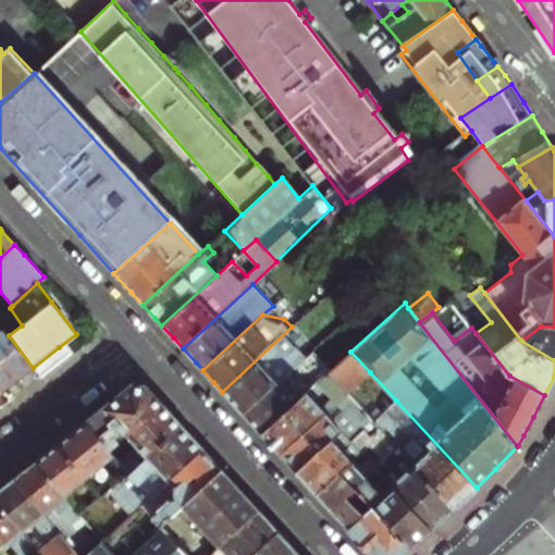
[(292,327),(222,392),(234,405),(244,415),(309,354),(293,335),(300,328),(296,323),(292,327)]
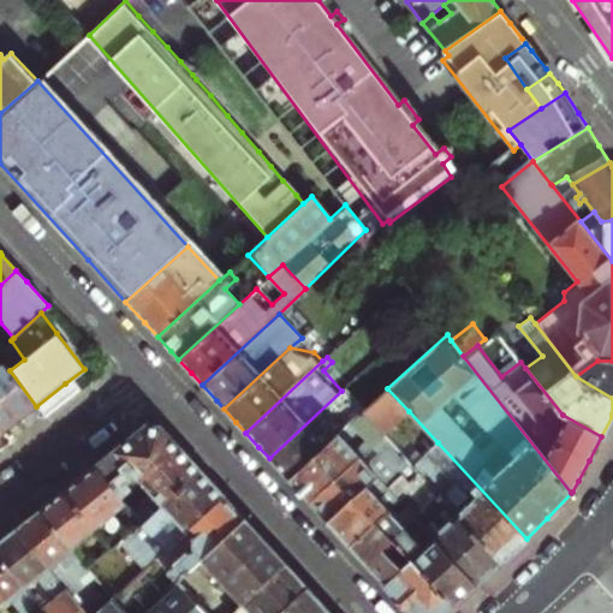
[(612,361),(597,361),(576,376),(612,398),(612,361)]
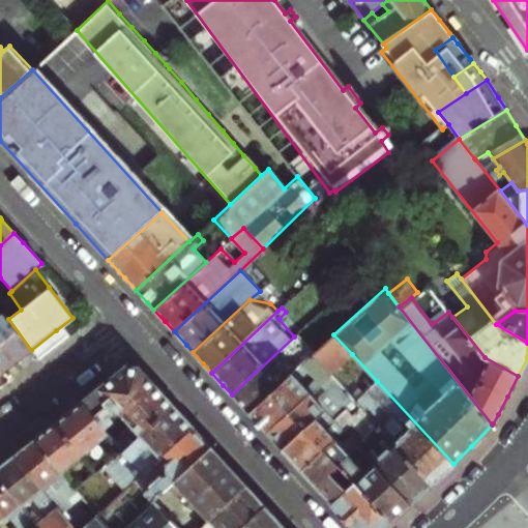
[(31,350),(8,319),(3,313),(0,315),(0,369),(3,373),(17,362),(32,351),(31,350)]
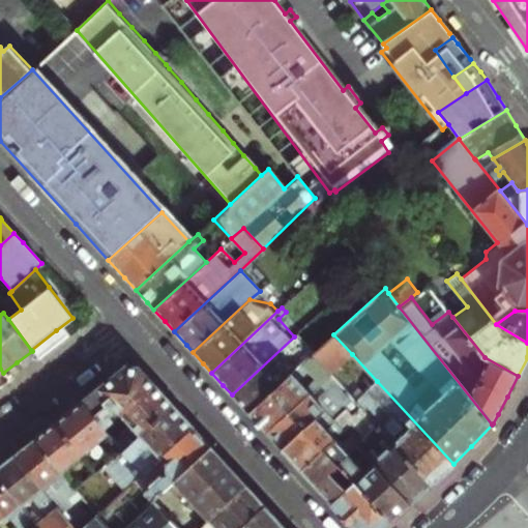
[(294,336),(232,394),(239,403),(247,412),(312,354),(316,350),(299,332),(294,336)]
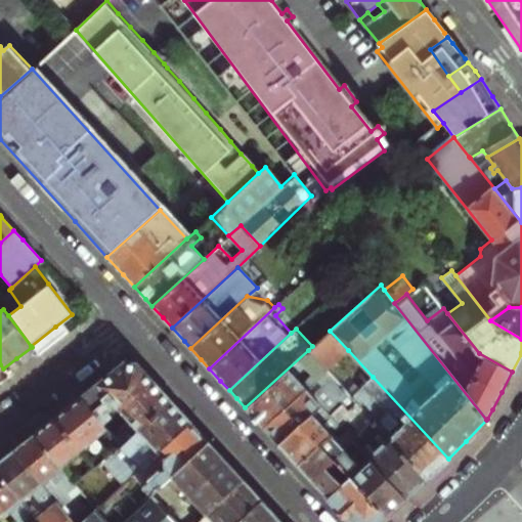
[(348,350),(330,331),(312,346),(308,350),(327,371),(348,350)]
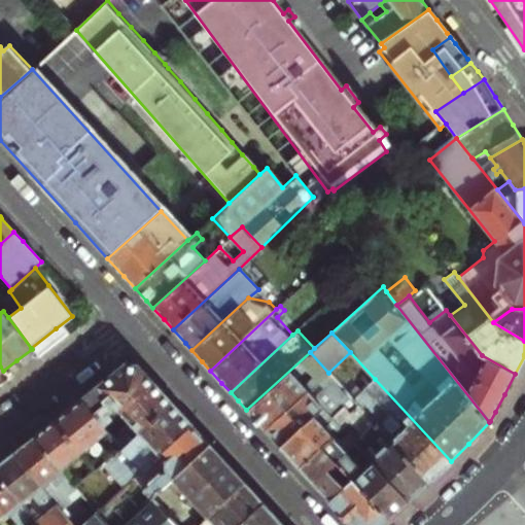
[(310,352),(246,410),(256,420),(265,430),(308,391),(320,380),(328,373),(310,352)]
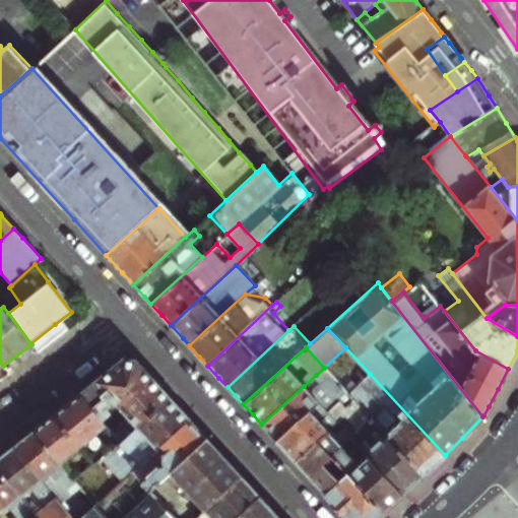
[(120,407),(151,378),(136,361),(129,360),(123,360),(98,380),(80,394),(103,422),(120,407)]
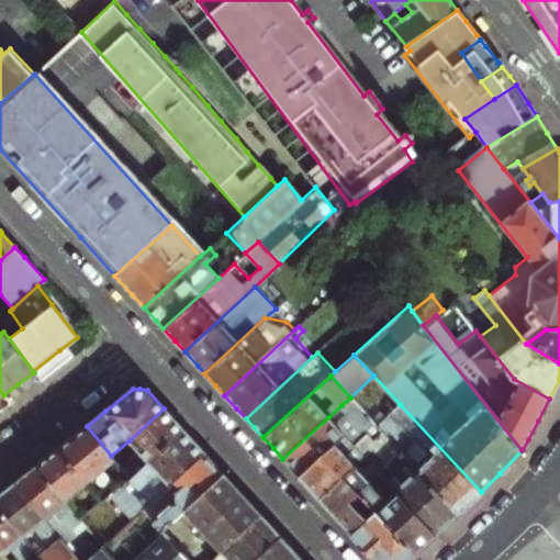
[(350,398),(342,405),(359,423),(367,416),(362,411),(350,398)]
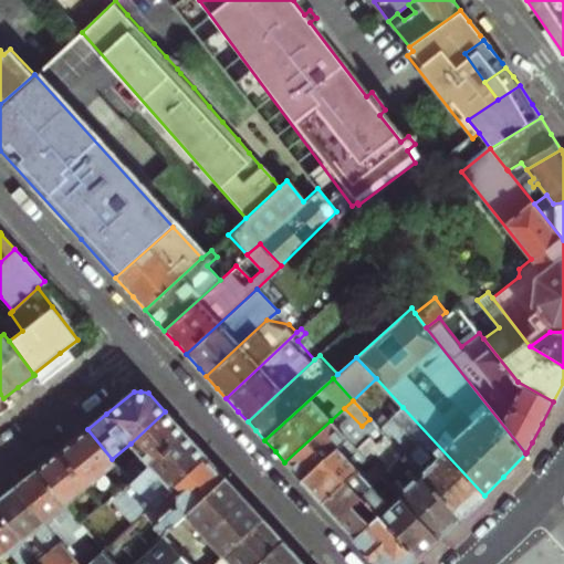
[(365,414),(369,419),(461,518),(474,505),(484,495),(403,407),(390,418),(377,404),(365,414)]
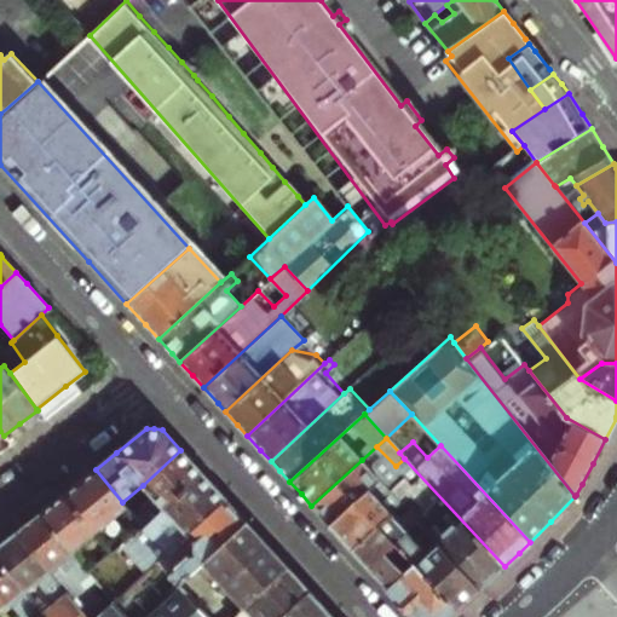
[(163,509),(202,474),(191,462),(180,450),(143,485),(150,495),(131,512),(143,525),(163,509)]
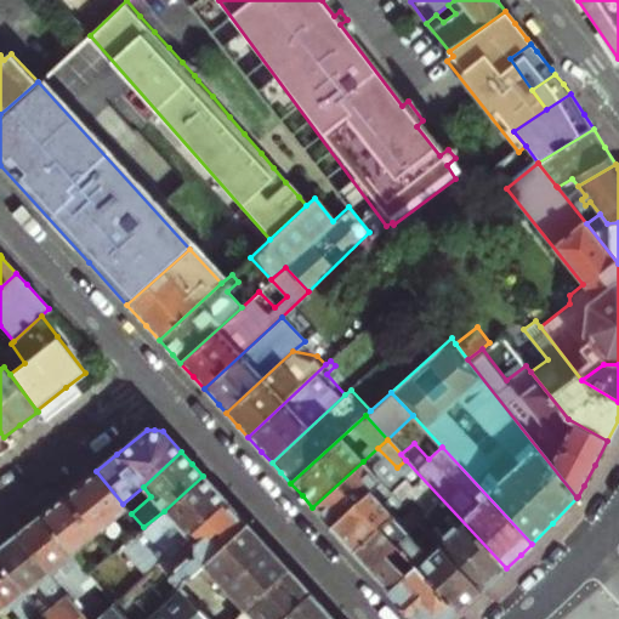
[(405,460),(397,467),(381,482),(399,501),(404,506),(421,524),(442,546),(483,591),(497,578),(506,568),(405,460)]
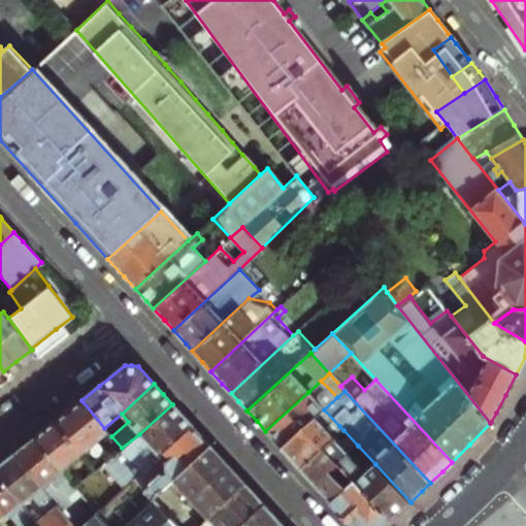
[(324,409),(308,392),(265,431),(273,440),(282,449),(316,418),(324,409)]
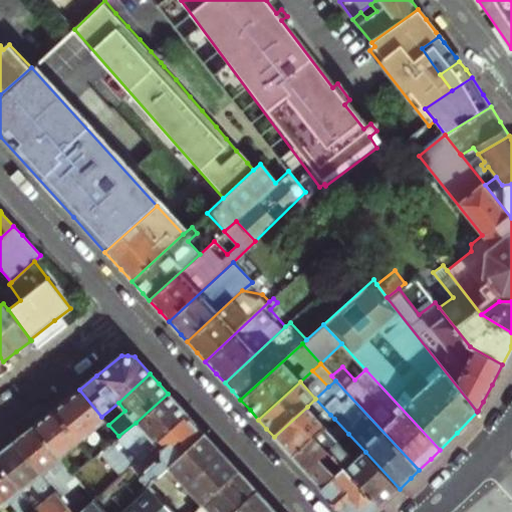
[(101,417),(79,390),(64,402),(34,425),(67,467),(86,450),(79,442),(89,435),(93,441),(100,436),(95,430),(105,421),(101,417)]
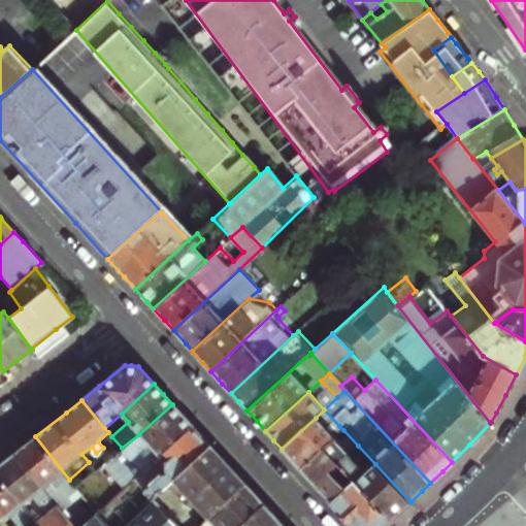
[(135,478),(192,425),(182,415),(172,404),(139,434),(122,448),(105,461),(127,485),(135,478)]
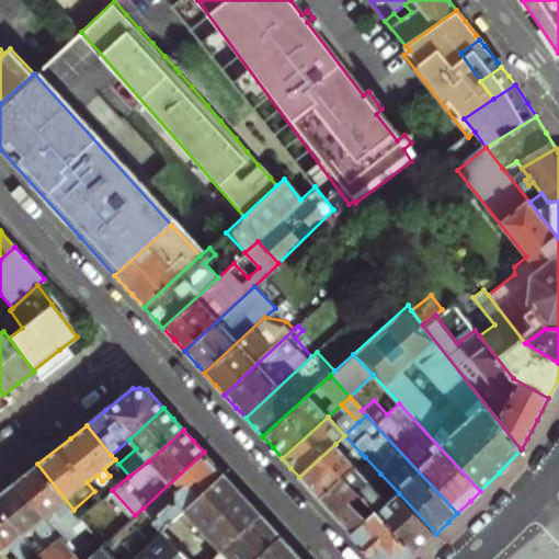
[(335,444),(299,477),(310,489),(319,498),(365,457),(361,453),(351,461),(335,444)]
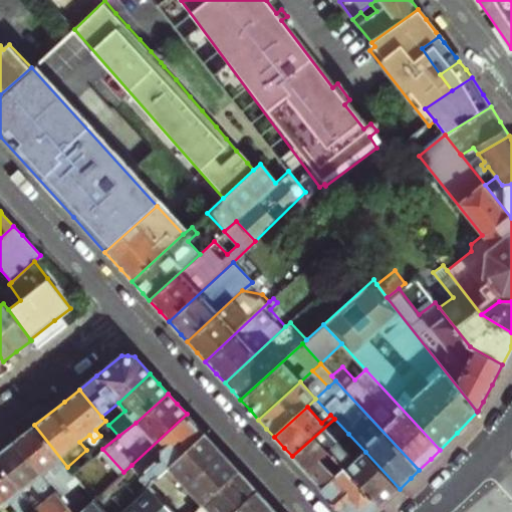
[(149,483),(168,466),(204,433),(195,423),(187,414),(132,465),(149,483)]
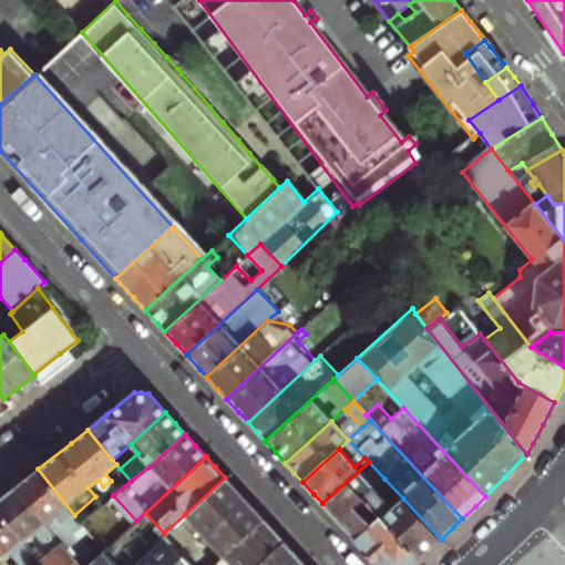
[(369,462),(322,503),(331,514),(338,521),(363,497),(375,486),(384,479),(369,462)]
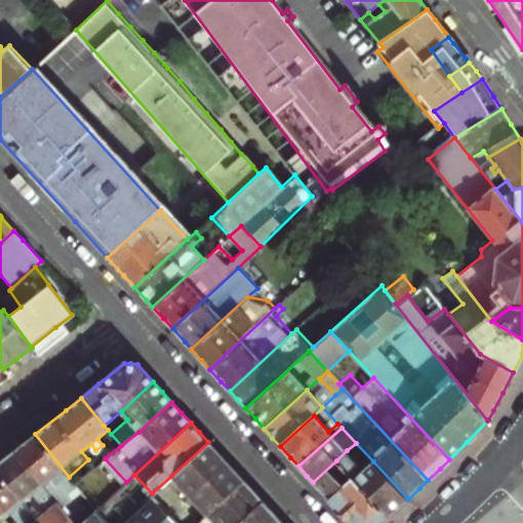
[(69,477),(35,434),(26,442),(14,451),(51,498),(65,489),(62,485),(70,478),(69,477)]
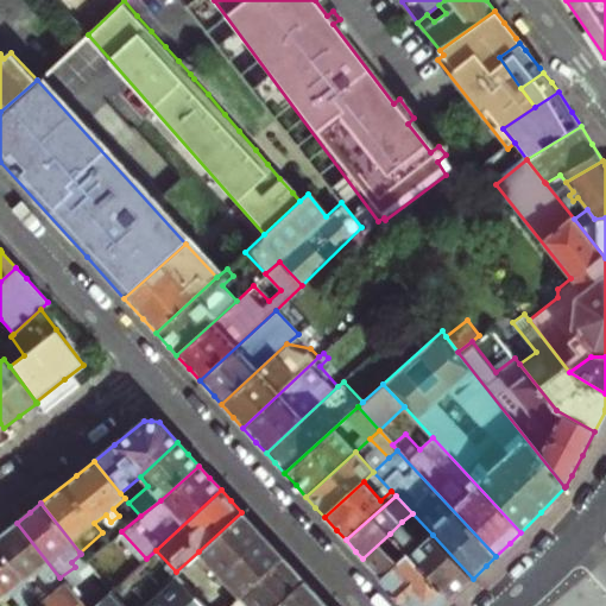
[(239,597),(282,557),(263,536),(241,512),(199,551),(239,597)]
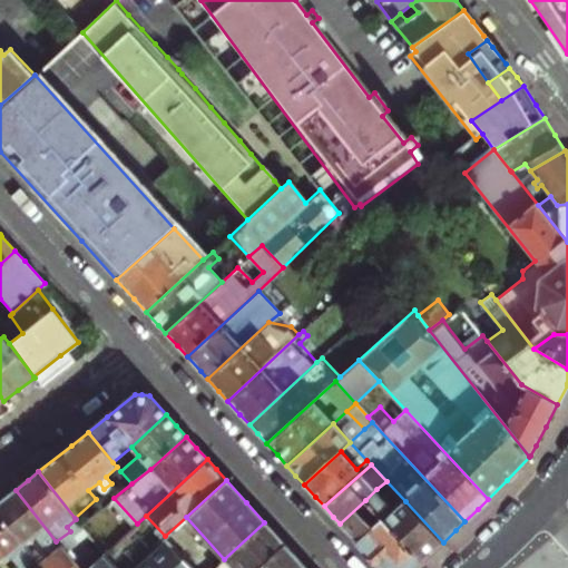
[(376,489),(365,500),(422,562),(433,551),(443,542),(405,501),(395,510),(376,489)]
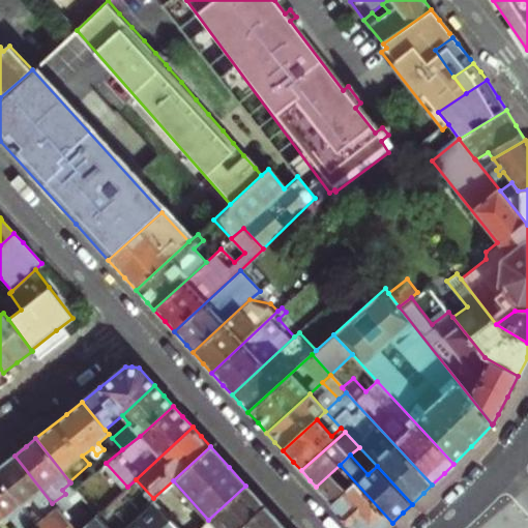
[(52,503),(15,456),(3,464),(0,466),(0,478),(36,524),(56,508),(52,503)]
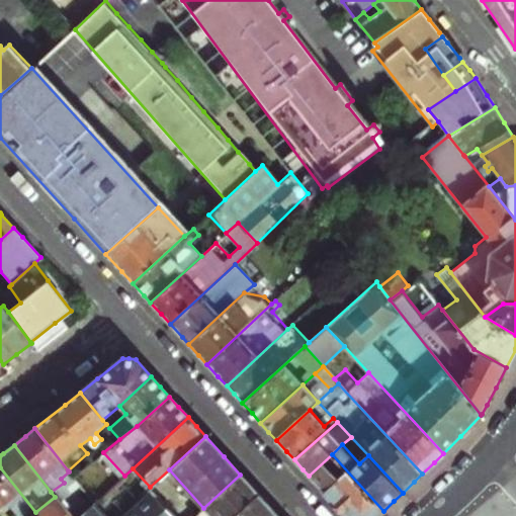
[(332,454),(309,476),(346,515),(377,515),(383,511),(332,454)]
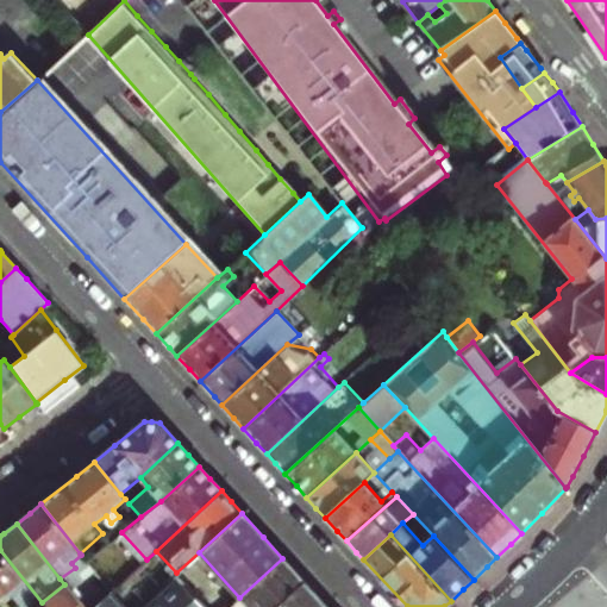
[(36,606),(42,602),(0,550),(0,596),(2,600),(14,590),(26,606),(36,606)]
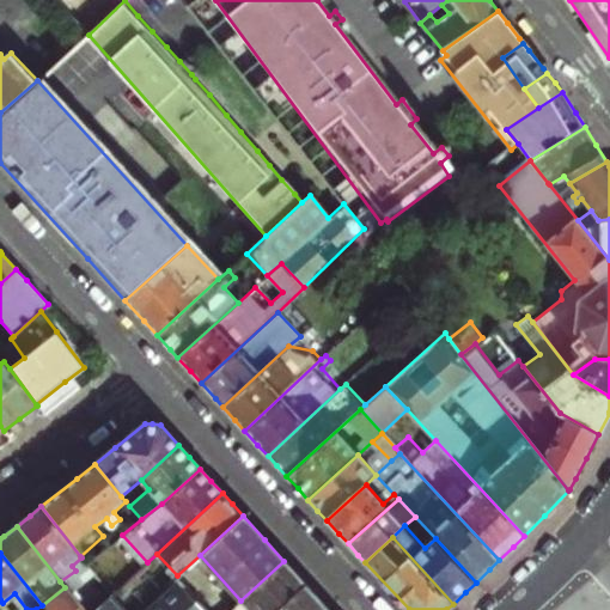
[(207,609),(176,577),(177,575),(157,554),(147,562),(95,609),(207,609)]
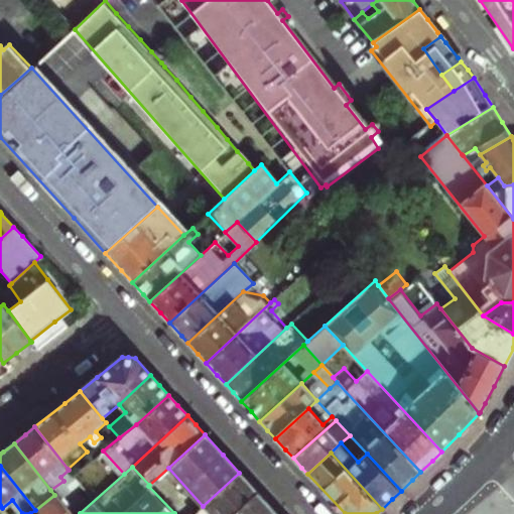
[(231,513),(237,509),(256,491),(248,482),(239,473),(203,506),(209,513),(231,513)]
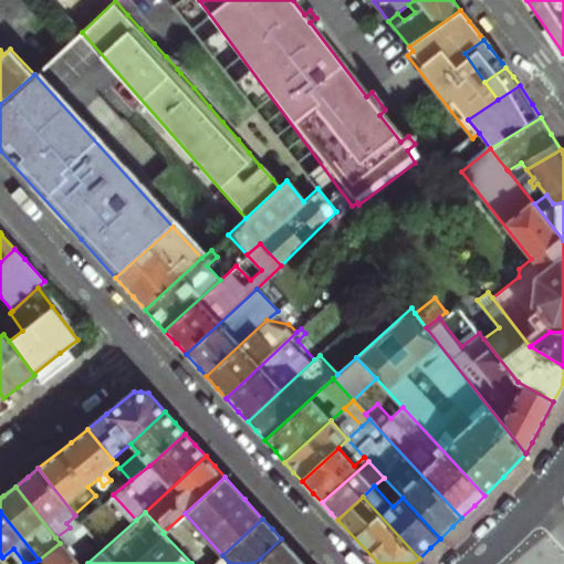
[(260,559),(264,563),(304,563),(281,539),(260,559)]
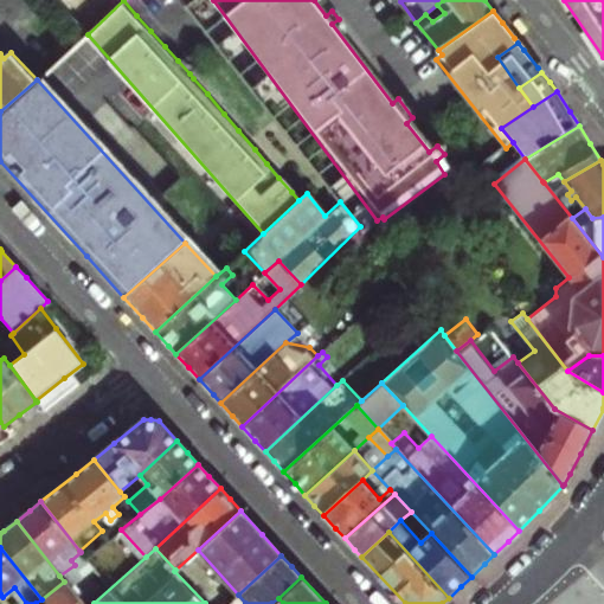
[(82,603),(64,582),(42,599),(44,603),(82,603)]
